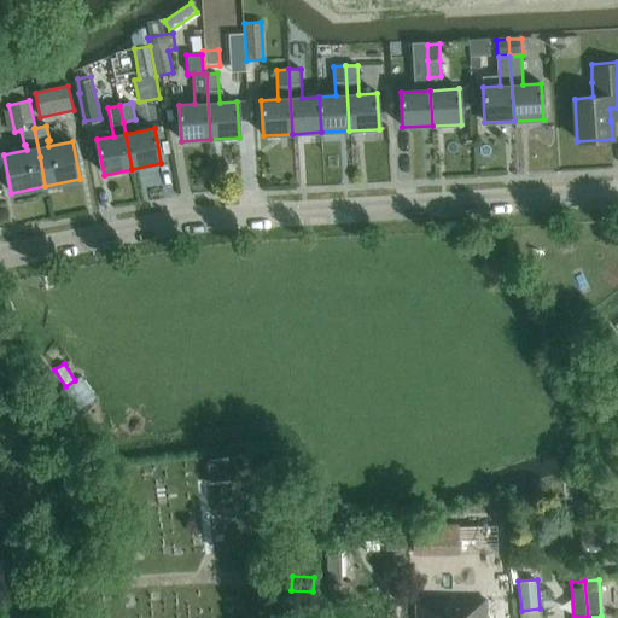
[(485,617),(487,600),(433,601),(433,604),(415,604),(415,617),(485,617)]
